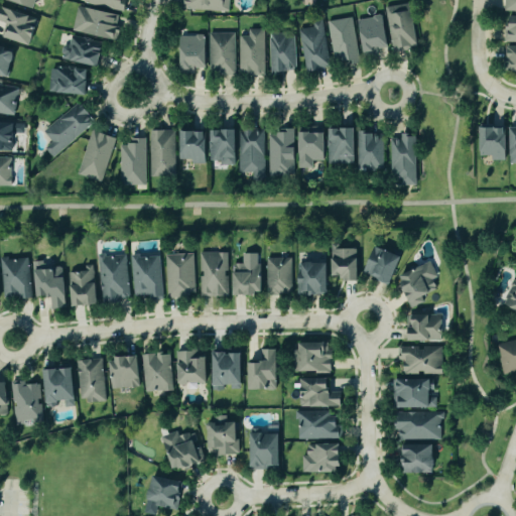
[(7,0),(7,2),(33,9),(36,0),(7,0)]
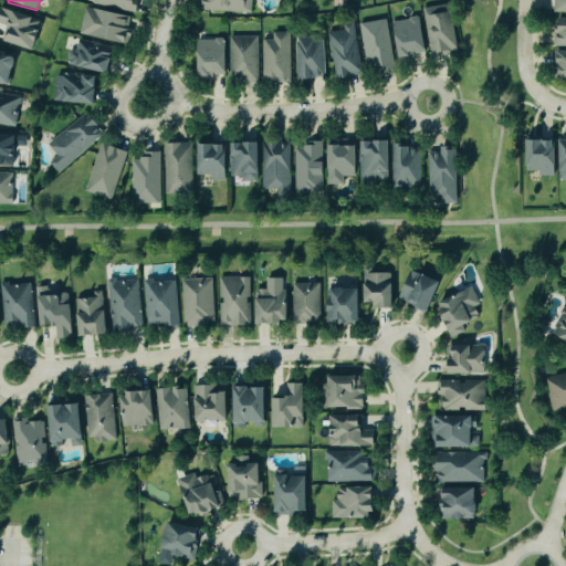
[(137,0),(86,0),(85,2),(134,13),(137,0)]
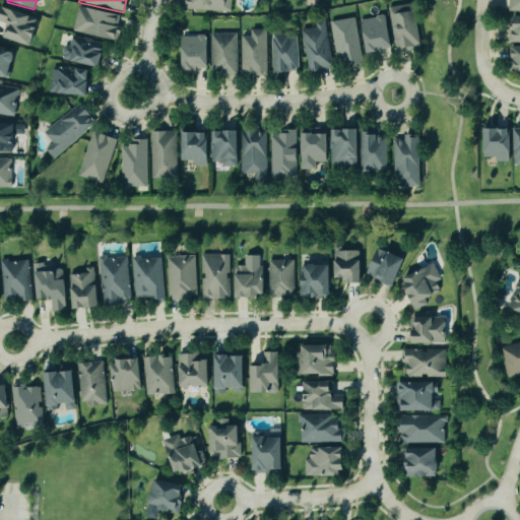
[(232,12),(232,0),(185,0),(185,10),(232,12)]
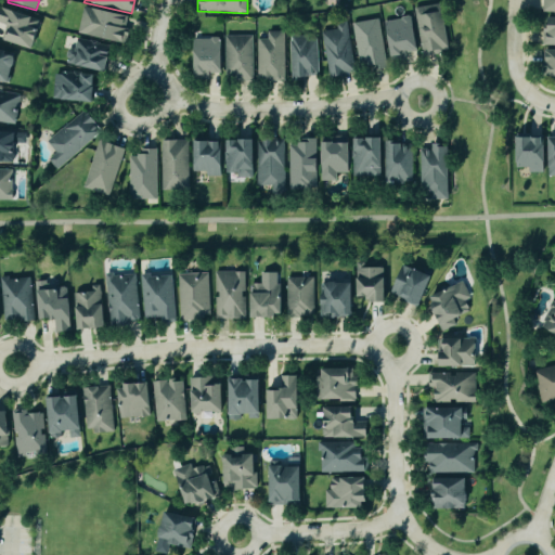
[(554,0),(544,0),(545,13),(554,13),(554,0)]
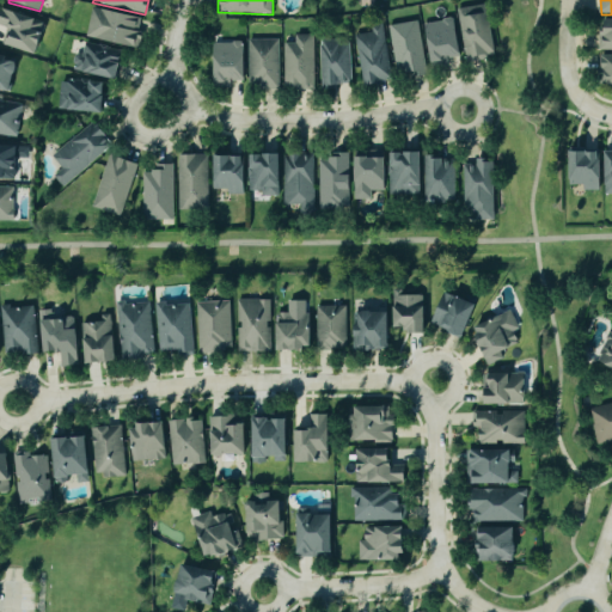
[(494,59),(487,5),(459,8),(465,62),(494,59)]
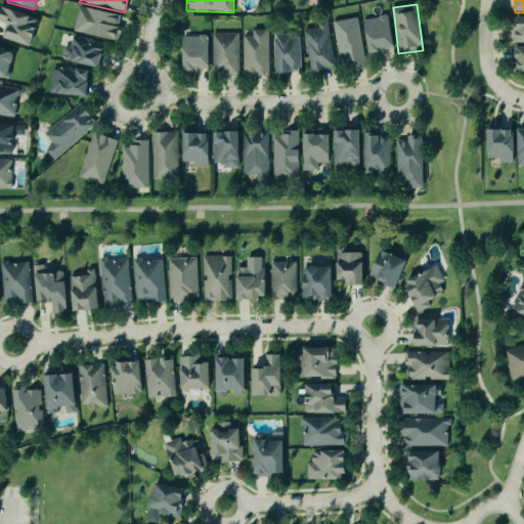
[(32,47),(40,19),(0,7),(0,23),(6,25),(2,39),(32,47)]
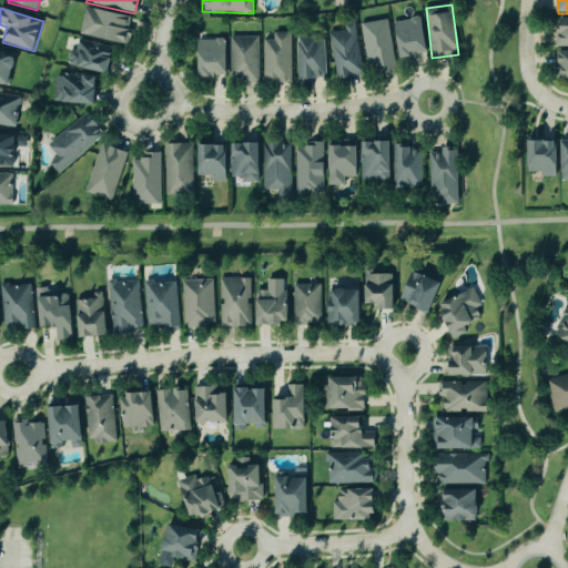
[(79,36),(130,46),(133,31),(128,30),(130,18),(85,8),(79,36)]
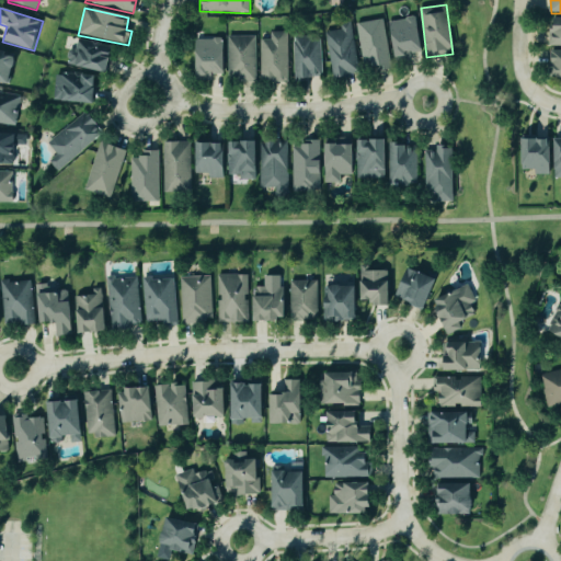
[(389,22),(395,58),(423,54),(416,18),(389,22)]
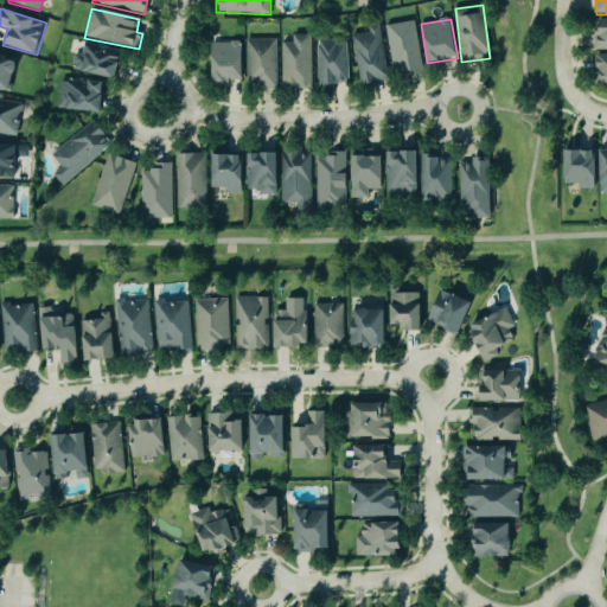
[(606,51),(606,20),(596,20),(596,51),(606,51)]
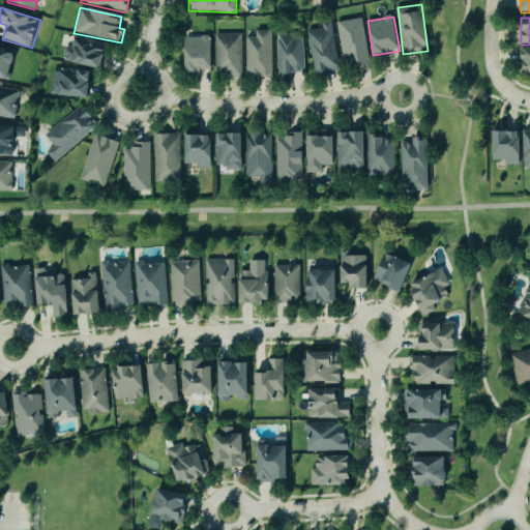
[(335,23),(343,68),(369,64),(361,19),(335,23)]
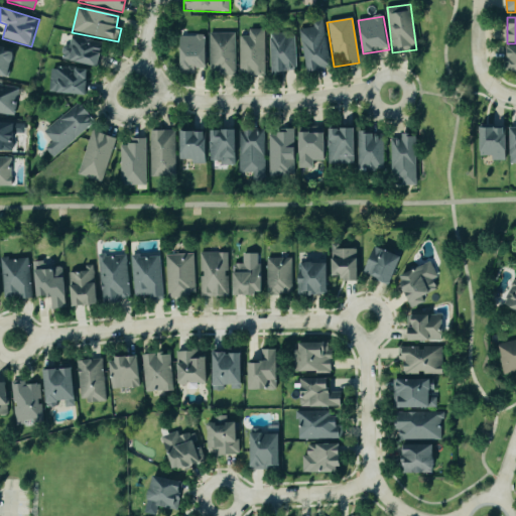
[(298,30),(306,74),(331,69),(321,22),(311,23),(312,27),(298,30)]
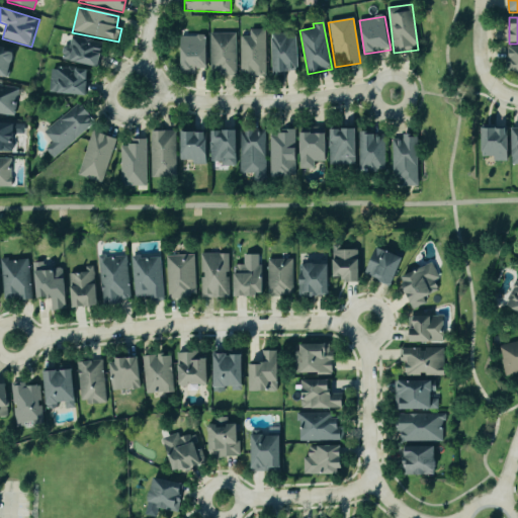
[(265,30),(249,30),(250,37),(240,37),(240,76),(266,76),(265,30)]
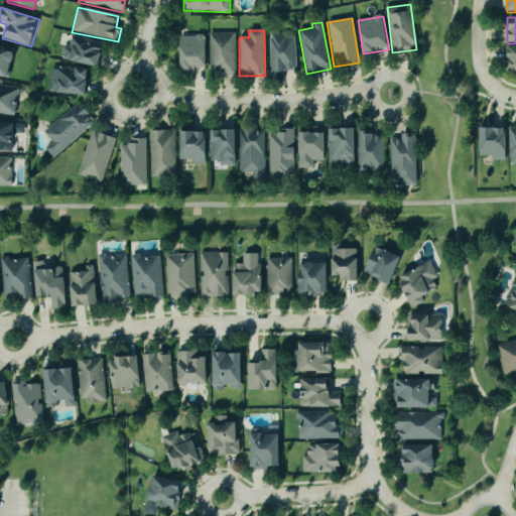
[(211,34),(210,76),(235,76),(236,34),(211,34)]
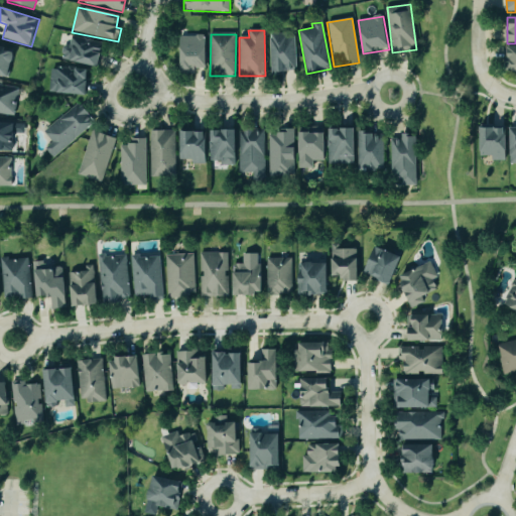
[(270,74),(295,74),(294,34),(269,34),(270,74)]
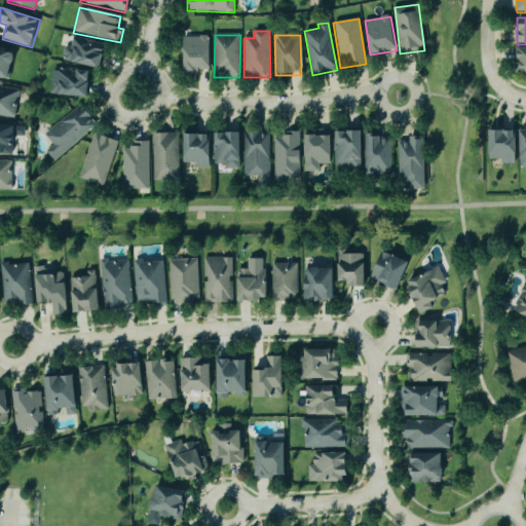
[(62,62),(100,69),(105,44),(73,37),(71,49),(64,48),(62,62)]
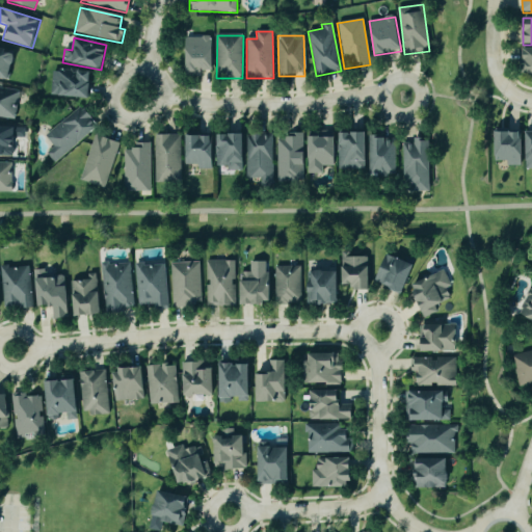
[(186,73),(213,72),(212,37),(186,38),(186,73)]
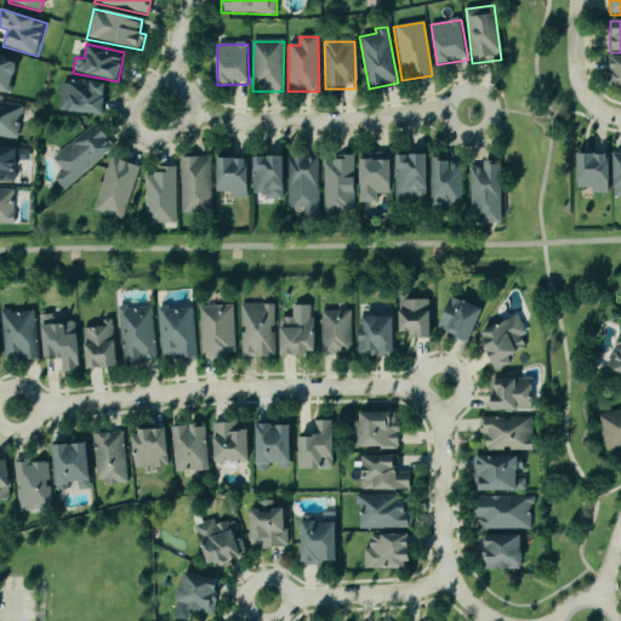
[(610,86),(620,86),(620,56),(610,57),(610,86)]
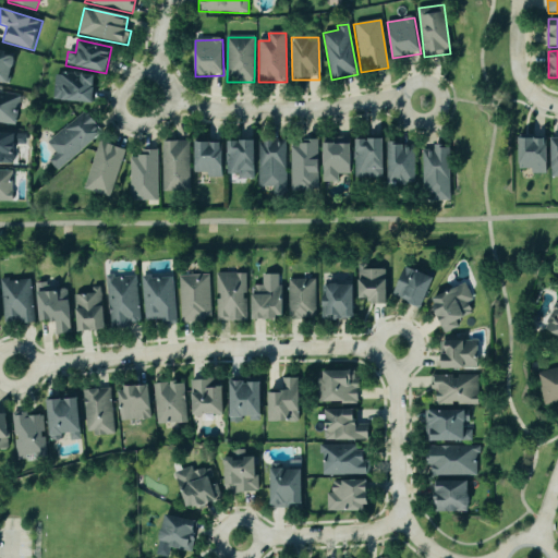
[(15,55),(0,51),(0,82),(10,85),(15,55)]
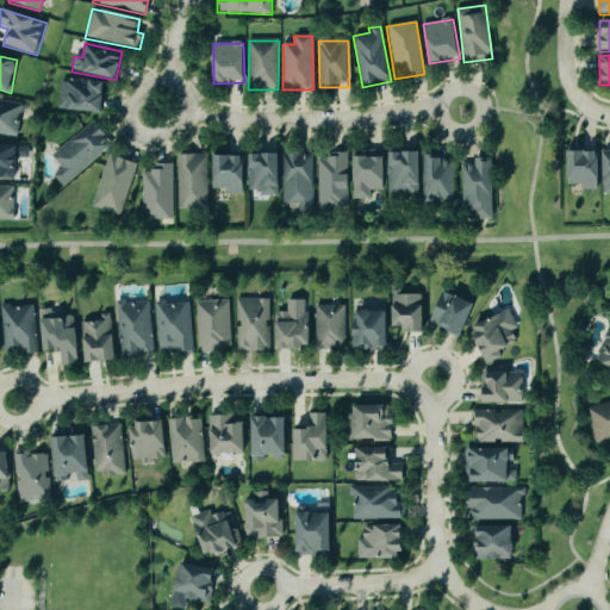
[(103,113),(105,83),(60,81),(58,111),(103,113)]
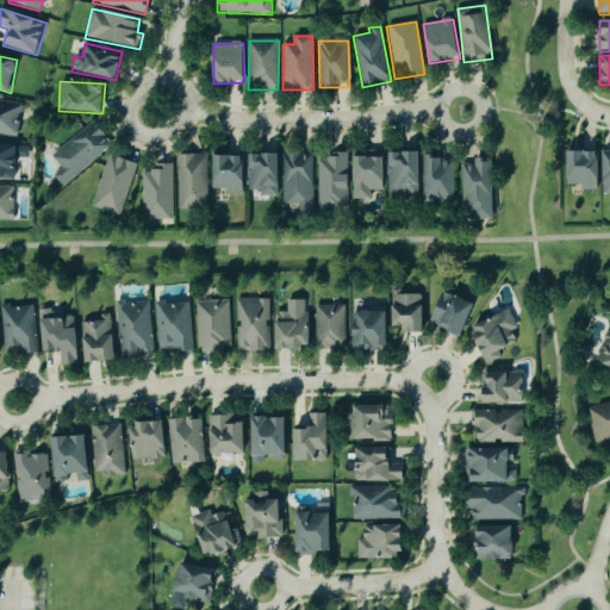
[(0,135),(19,136),(22,104),(0,101),(0,135)]
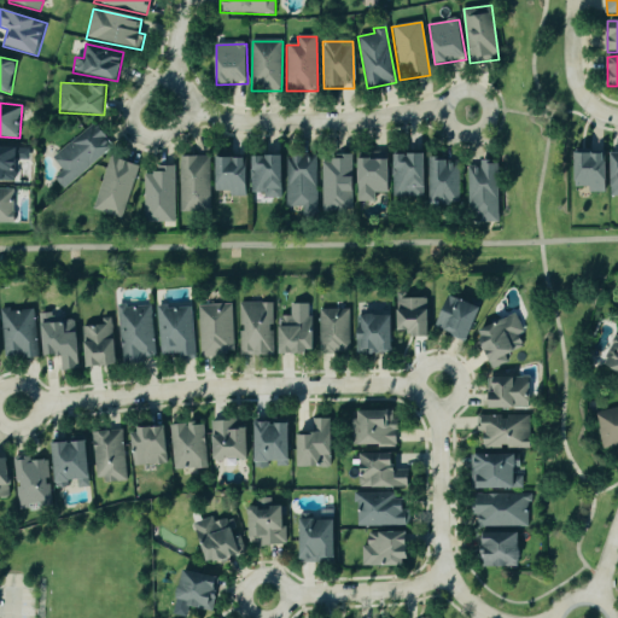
[(64,172),(53,179),(63,190),(114,149),(93,124),(52,158),(64,172)]
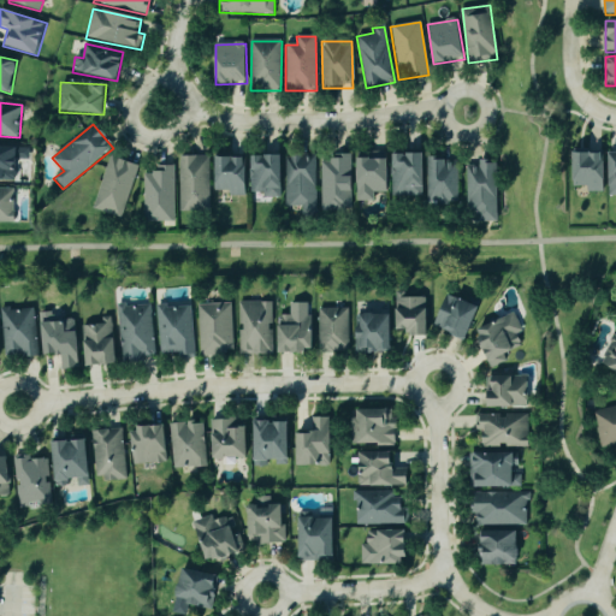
[(0,181),(17,182),(17,148),(0,147),(0,181)]
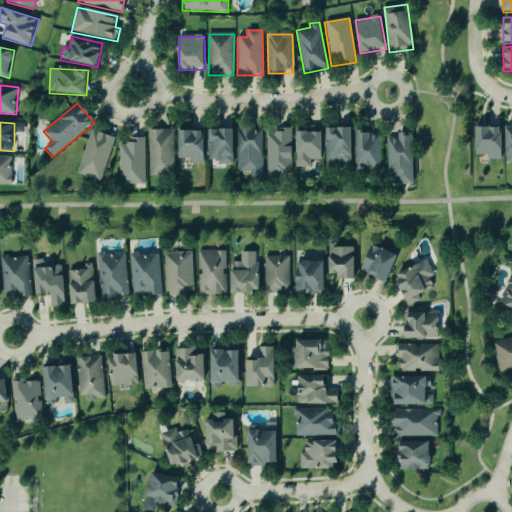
[(298,127),(297,168),(311,168),(311,161),(323,161),(324,128),(298,127)]
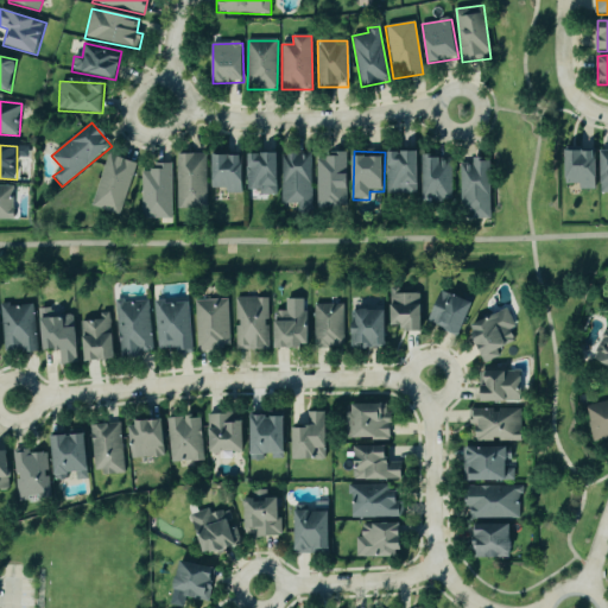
[(348,208),(348,153),(328,153),(328,160),(317,160),(317,209),(348,208)]
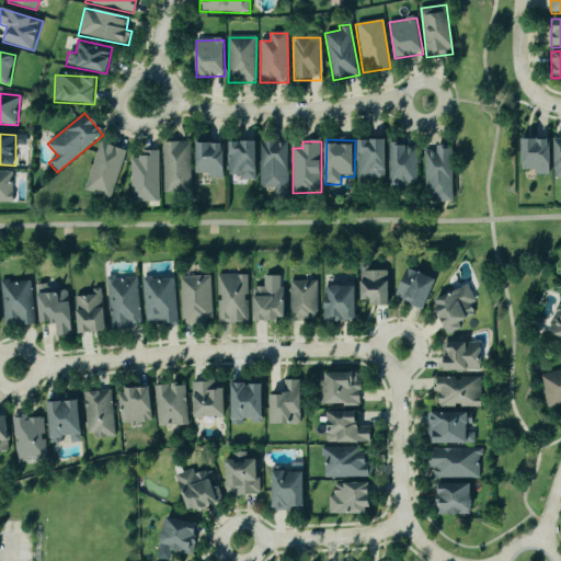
[(358,141),(358,181),(387,180),(387,141),(358,141)]
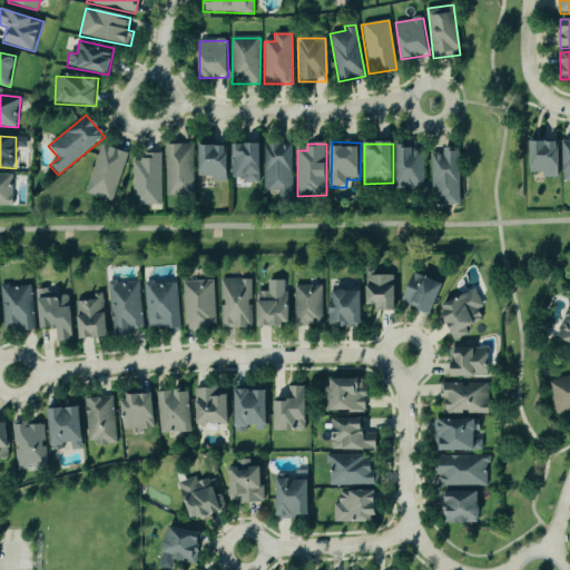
[(532,173),(546,174),(546,178),(560,179),(560,144),(532,144),(532,173)]
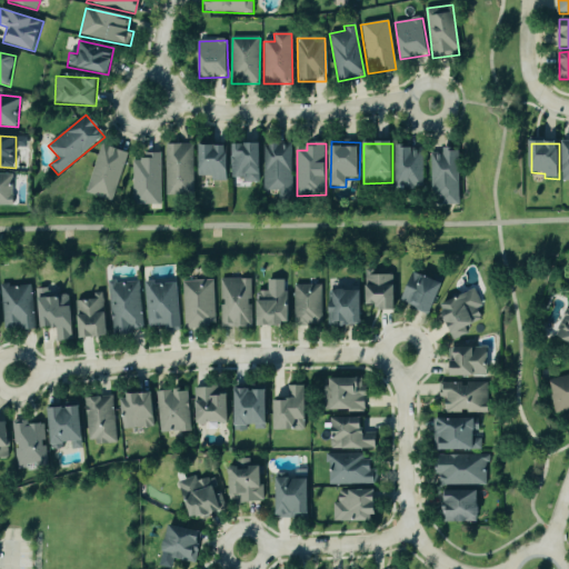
[(113,201),(128,153),(101,145),(86,193),(113,201)]
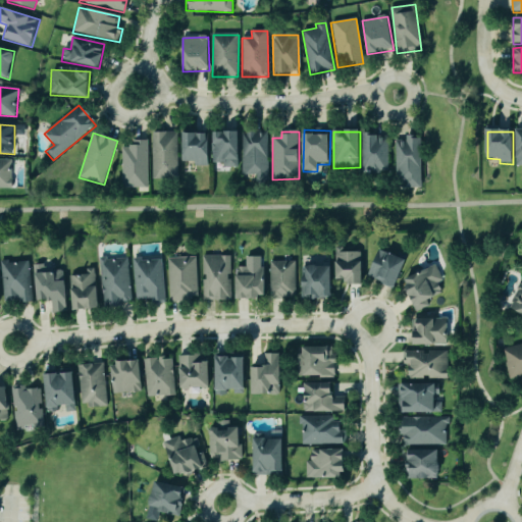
[(177,179),(177,133),(151,133),(152,180),(177,179)]
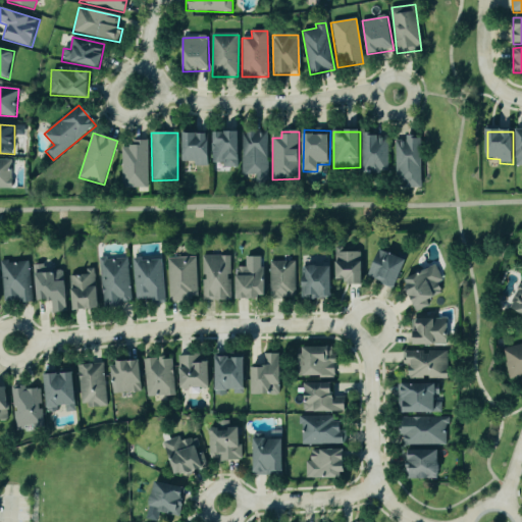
[(214,163),(224,163),(224,168),(241,168),(240,133),(213,134),(214,163)]
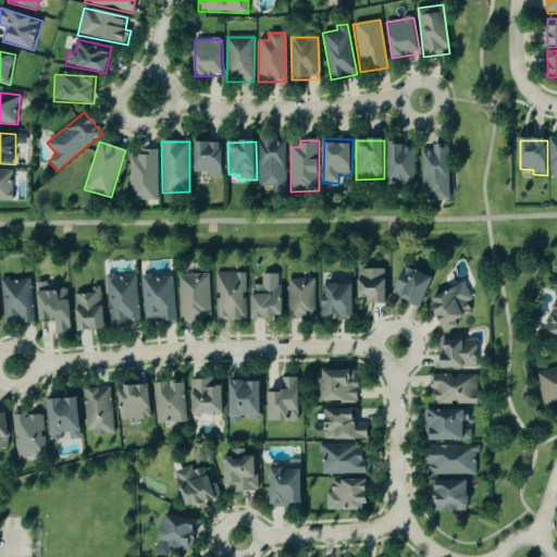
[(260,187),(274,187),(275,193),(286,193),(286,141),(260,141),(260,187)]
